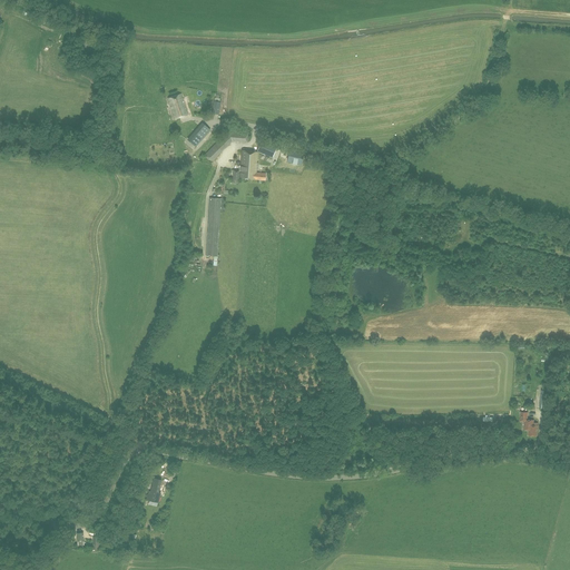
[(175,119),(188,115),(180,94),(167,98),(175,119)]
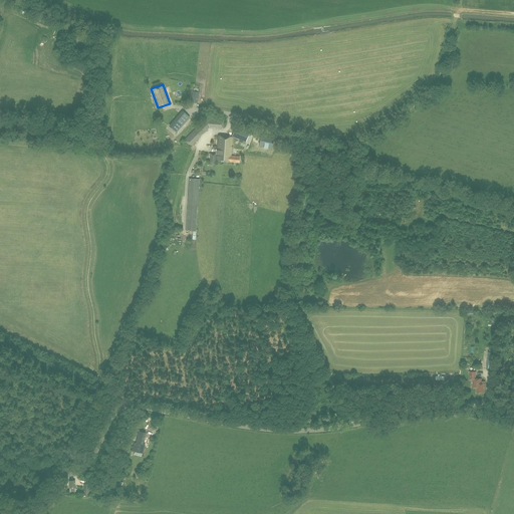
[(186,121),(180,115),(170,126),(177,133),(186,121)]
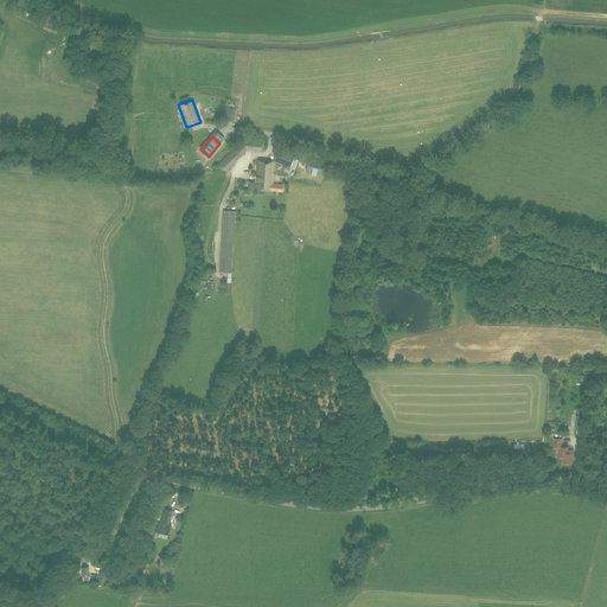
[(244,139),(217,166),(221,170),(227,172),(248,151),(264,152),(264,141),(244,139)]
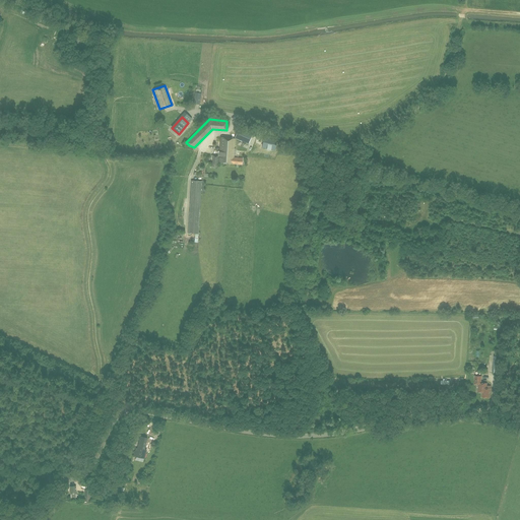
[(239,128),(235,138),(249,143),(253,134),(239,128)]
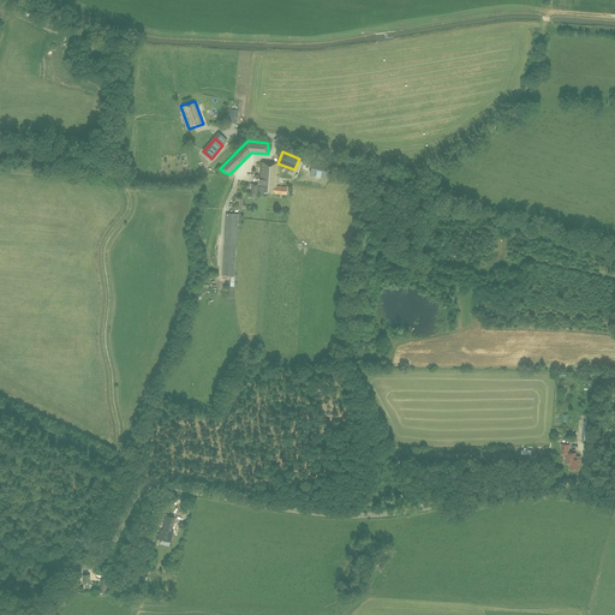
[(278,163),(269,163),(261,162),(260,184),(251,184),(250,186),(252,186),(251,198),(257,198),(257,192),(286,195),(286,187),(276,186),(278,163)]
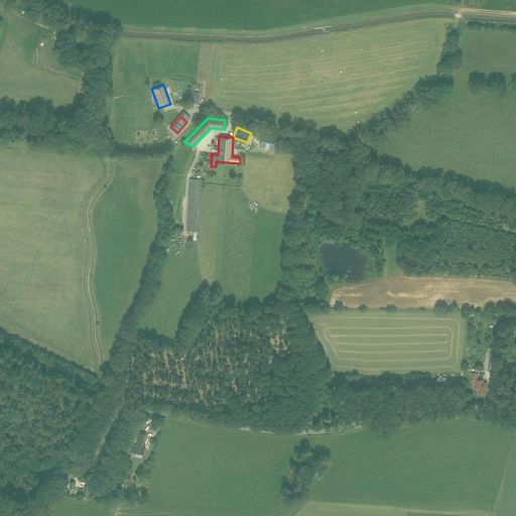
[(197,232),(200,190),(204,190),(205,180),(200,179),(189,179),(186,231),(194,232),(194,240),(197,240),(197,232)]
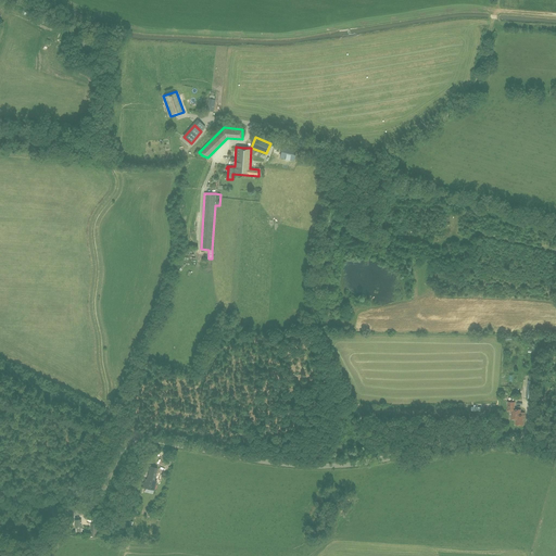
[(515,425),(525,426),(526,412),(520,412),(520,409),(515,409),(515,402),(507,402),(507,412),(512,412),(512,416),(512,419),(513,419),(513,420),(516,420),(515,425)]
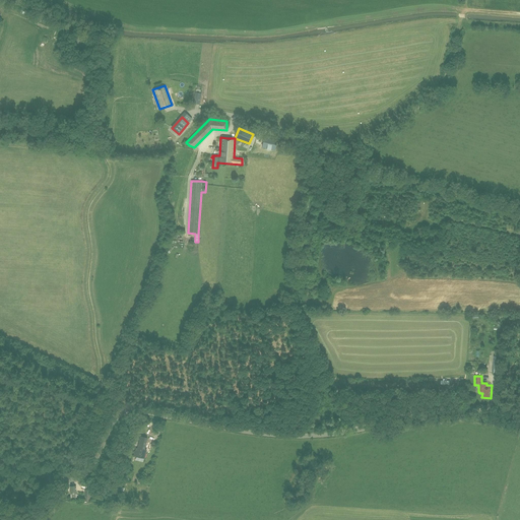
[(145,458),(146,452),(144,452),(147,438),(141,437),(138,449),(136,448),(136,451),(135,451),(134,456),(145,458)]
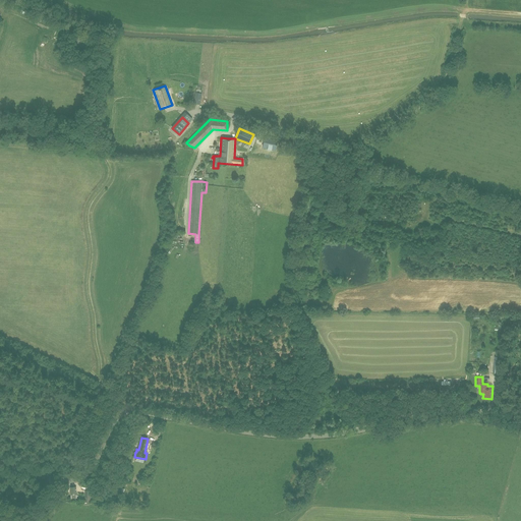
[(91,501),(91,494),(93,495),(93,488),(91,488),(91,491),(85,490),(84,500),(84,502),(90,502),(90,500),(91,501)]
